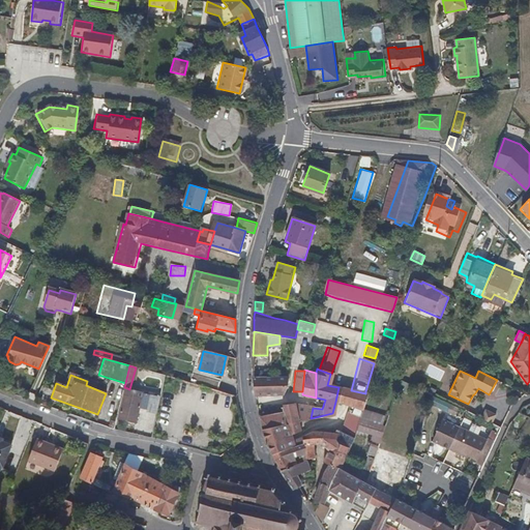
[(210,389),(218,391),(219,382),(192,375),(189,383),(210,389)]
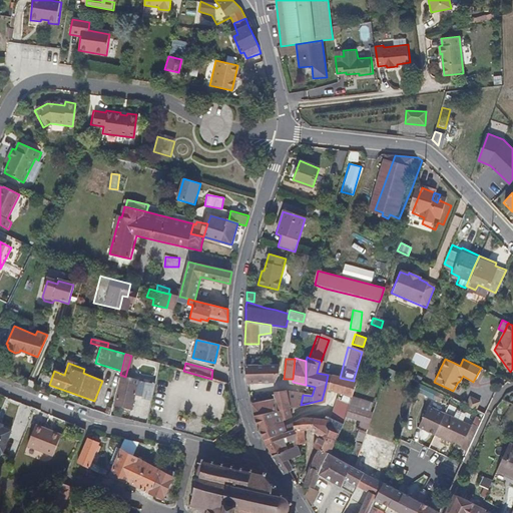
[(245,374),(245,382),(272,382),(274,379),(274,375),(277,374),(278,372),(278,363),(244,365),(245,374)]
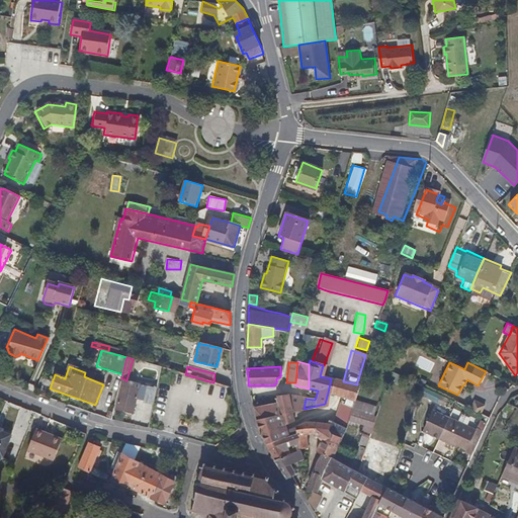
[(354,393),(357,384),(343,381),(331,378),(328,393),(340,396),(353,398),(354,393)]
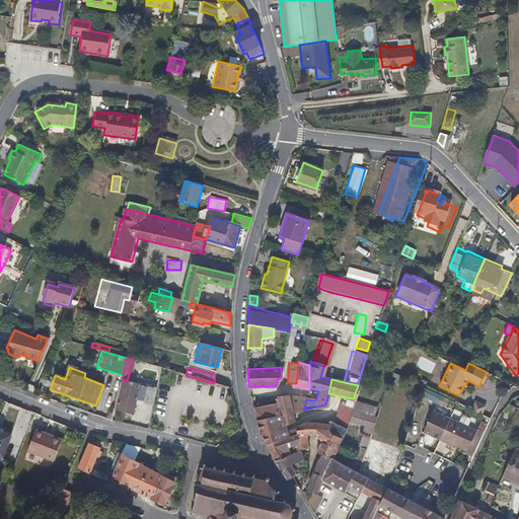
[(127,381),(125,380),(118,410),(134,414),(138,400),(141,384),(127,381)]
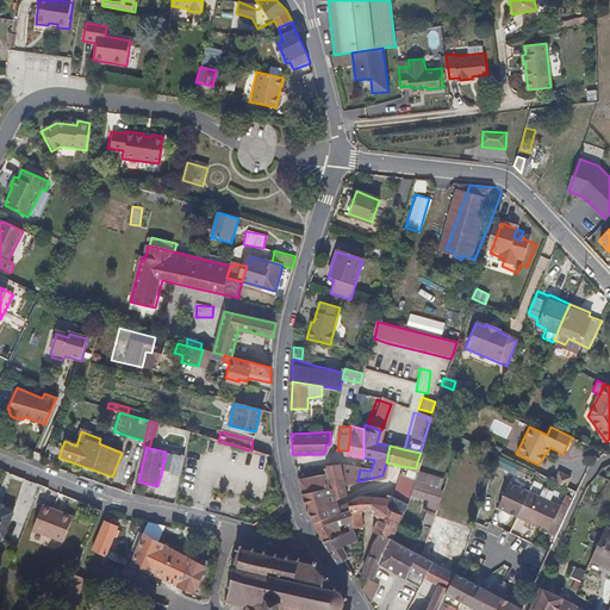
[(185,458),(166,452),(162,471),(181,475),(185,458)]
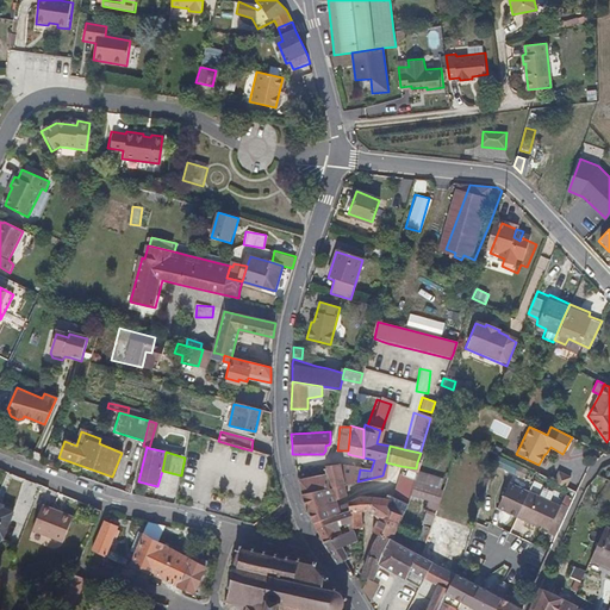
[(497,454),(495,464),(510,472),(515,464),(500,456),(497,454)]
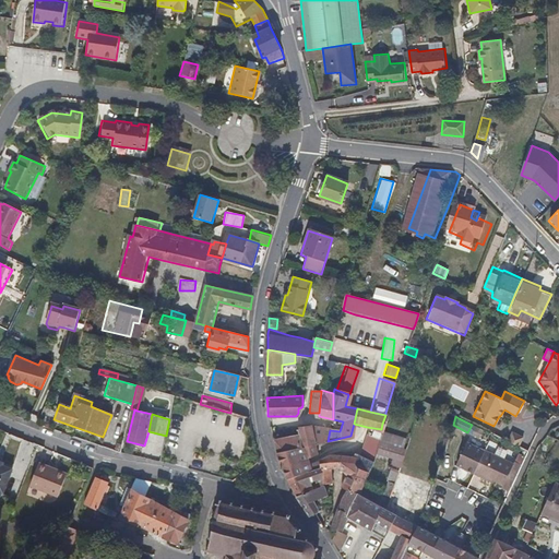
[(299,448),(316,443),(319,443),(328,441),(329,436),(330,430),(331,428),(323,426),(321,435),(312,437),(310,425),(297,426),(298,435),(299,448)]
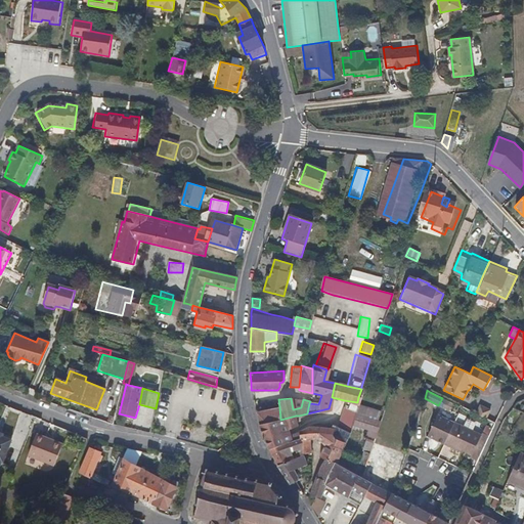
[(344,400),(336,430),(349,433),(351,424),(352,422),(357,402),(344,400)]
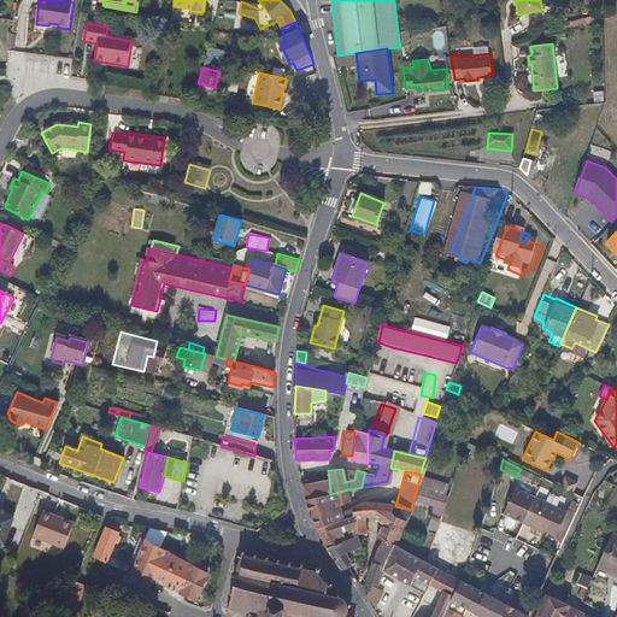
[(450,485),(421,474),(413,499),(442,509),(450,485)]
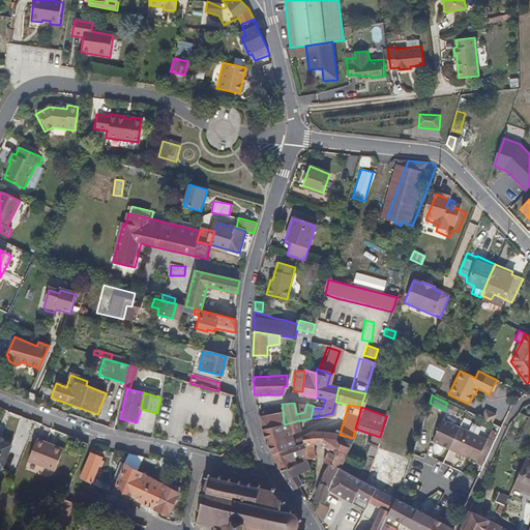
[(480,419),(491,423),(495,415),(484,410),(480,419)]
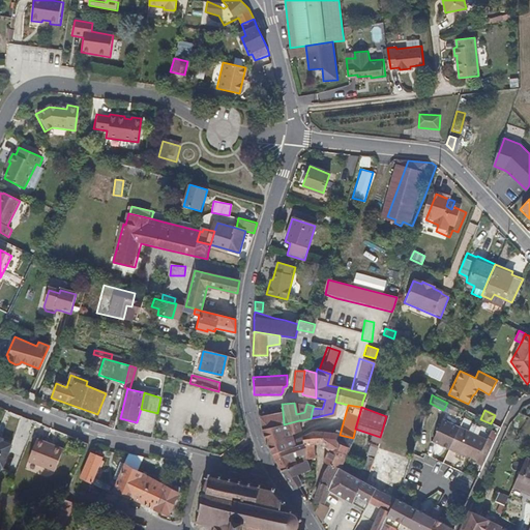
[(269,448),(272,454),(286,448),(282,438),(296,432),(301,430),(299,420),(284,424),(283,412),(259,417),(261,423),(265,438),(269,448)]
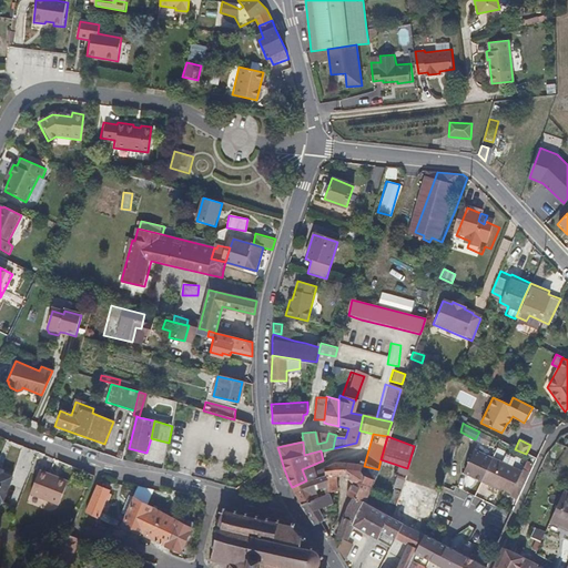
[(482,482),(493,459),(474,449),(463,473),(482,482)]
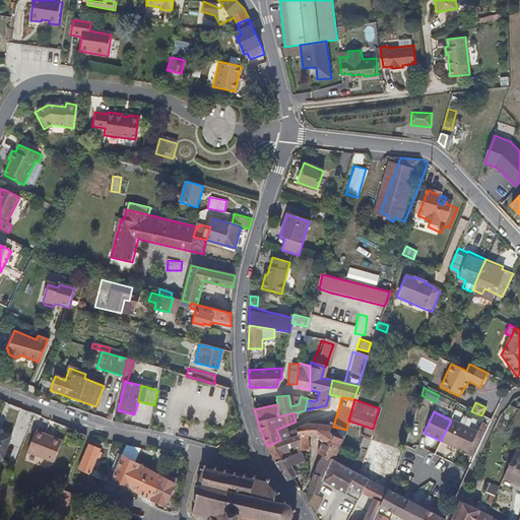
[(476,433),(451,420),(441,441),(456,448),(457,446),(467,451),(476,433)]
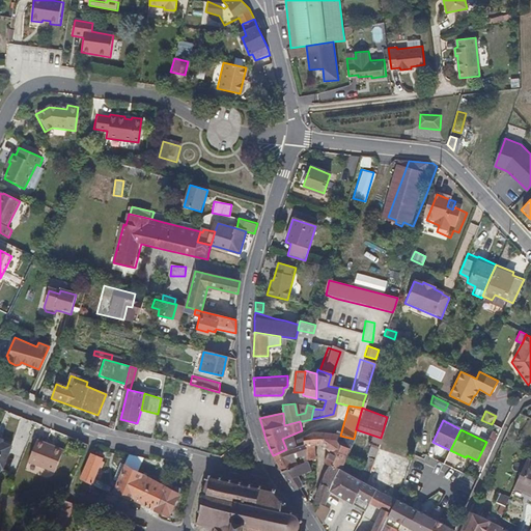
[(304,442),(306,455),(307,462),(314,459),(314,446),(323,445),(323,435),(314,431),(312,432),(303,436),(304,442)]
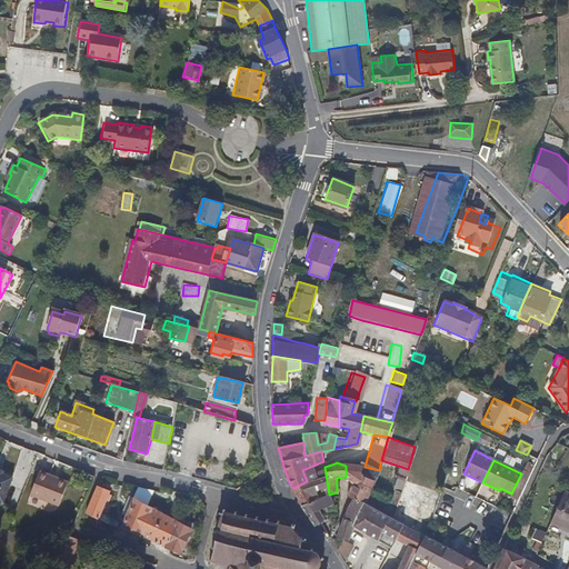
[(263,470),(263,469),(258,463),(241,477),(246,483),(263,470)]
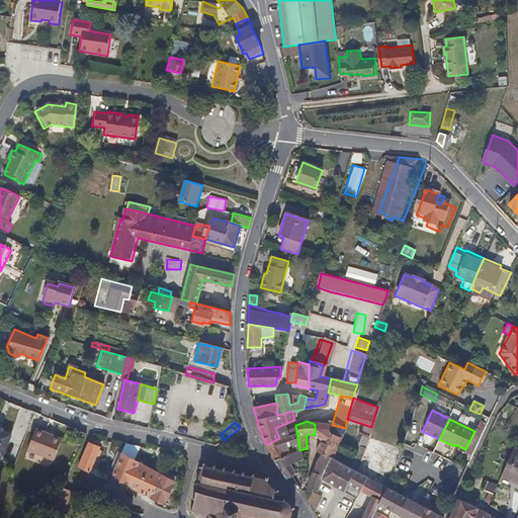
[(321,454),(331,459),(332,458),(345,430),(345,428),(332,425),(327,423),(326,427),(316,423),(315,424),(315,434),(315,435),(319,440),(315,451),(321,454)]
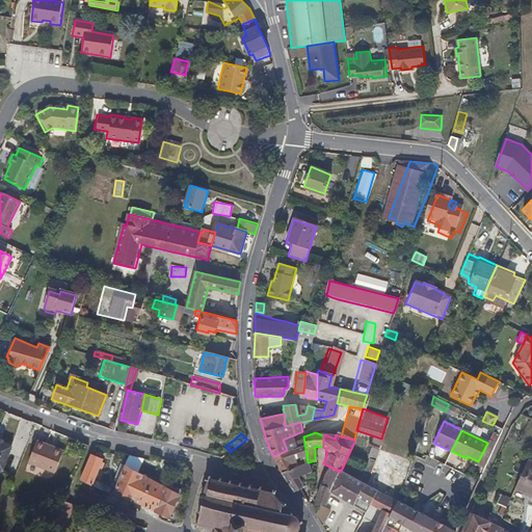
[(55,473),(63,451),(37,440),(29,462),(55,473)]
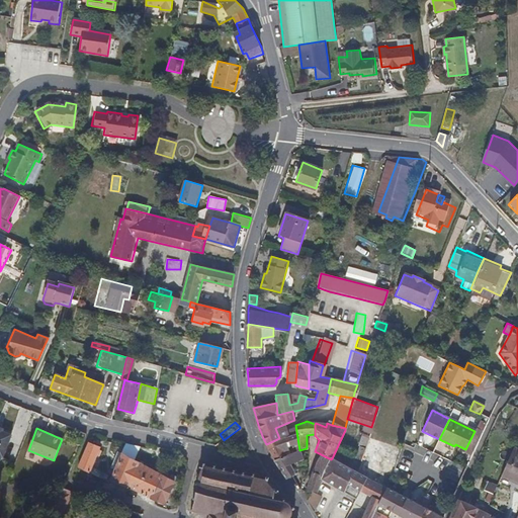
[(10,440),(8,437),(1,434),(2,432),(0,431),(0,453),(4,455),(10,440)]
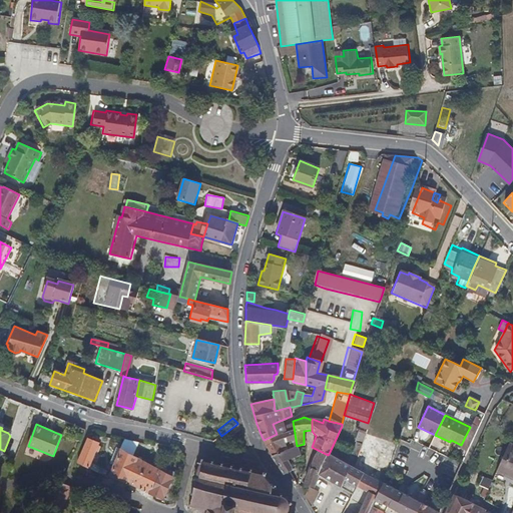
[(264,440),(272,456),(285,452),(283,448),(286,447),(287,445),(287,443),(286,441),(296,440),(294,427),(277,434),(264,440)]
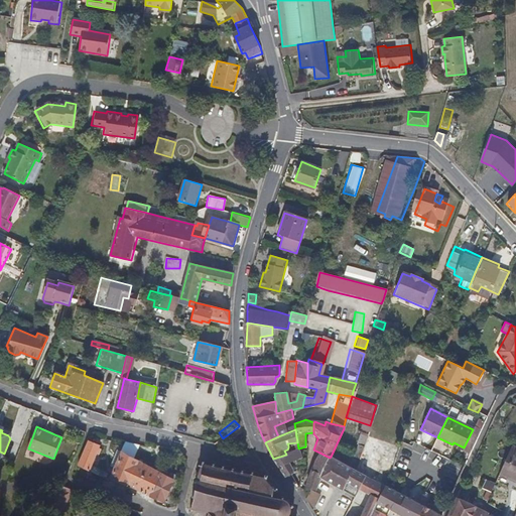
[(139,444),(126,440),(121,452),(118,450),(111,467),(114,468),(111,477),(111,478),(124,484),(164,501),(173,479),(159,473),(150,469),(142,464),(134,458),(139,444)]
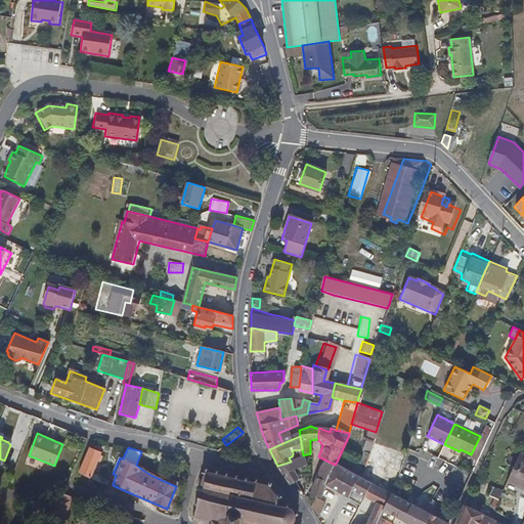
[(101,452),(90,448),(79,472),(107,486),(110,480),(92,472),(98,462),(100,463),(103,456),(100,455),(101,452)]
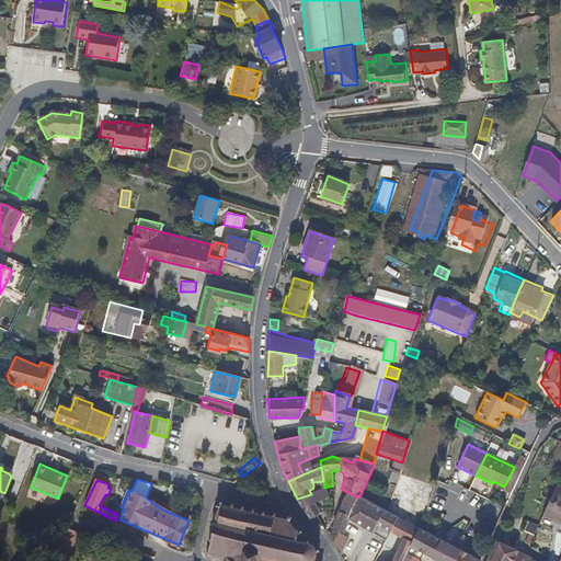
[(560,487),(556,485),(541,516),(560,525),(560,487)]
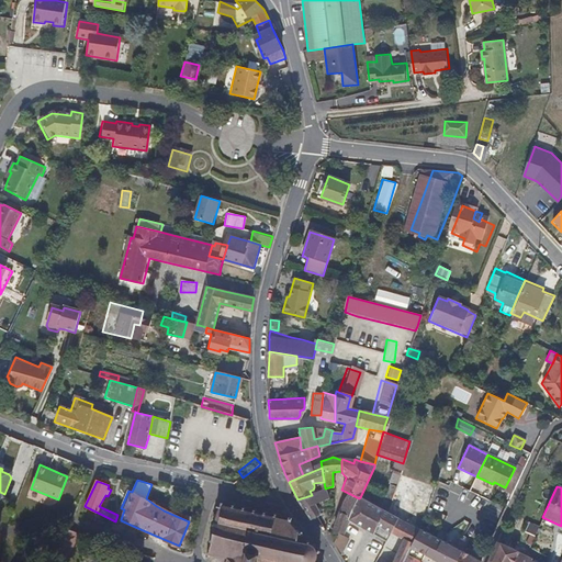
[(312,519),(317,517),(319,517),(322,516),(319,509),(323,508),(322,504),(332,498),(326,490),(312,495),(298,499),(299,501),(312,519)]
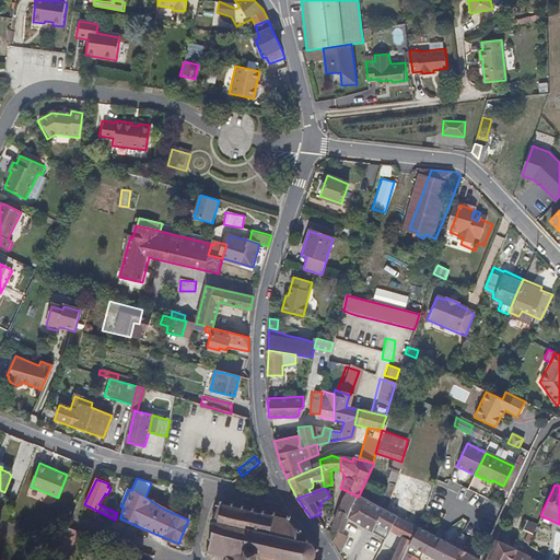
[(343,532),(348,520),(358,497),(347,491),(343,499),(342,505),(339,515),(336,522),(334,527),(343,532)]
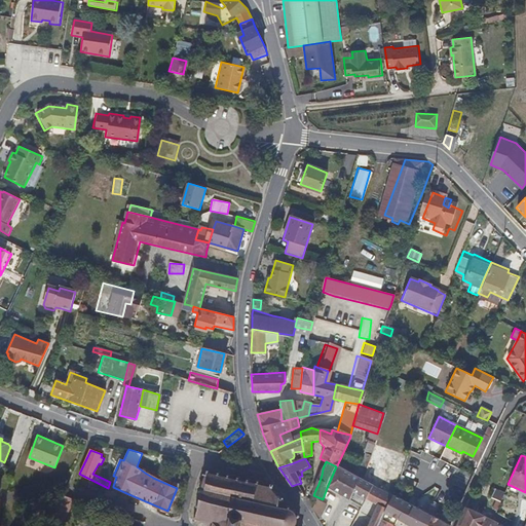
[(366,499),(373,485),(370,483),(362,479),(340,468),(336,466),(327,488),(363,506),(366,499)]
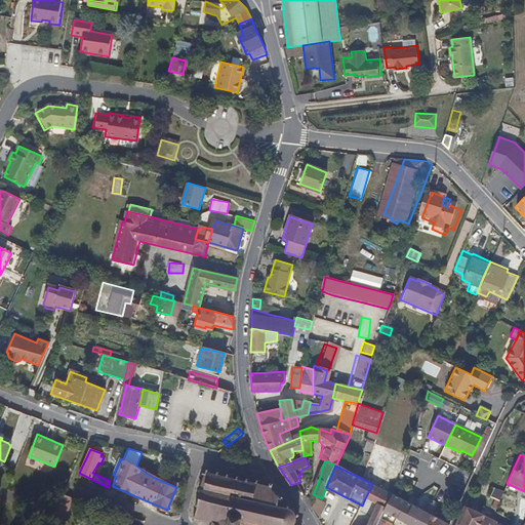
[(295,524),(296,524),(293,523),(295,518),(298,516),(297,514),(295,514),(289,508),(289,505),(287,505),(286,507),(279,505),(280,498),(282,499),(283,496),(280,496),(272,487),(273,483),(270,483),(270,486),(258,484),(258,481),(255,480),(255,483),(248,481),(248,478),(246,478),(245,481),(239,479),(239,476),(237,476),(236,479),(229,477),(229,474),(227,474),(226,477),(218,475),(218,472),(216,471),(215,475),(208,473),(208,470),(206,469),(205,473),(202,473),(201,476),(204,477),(203,481),(200,480),(200,483),(203,484),(201,490),(198,489),(198,491),(200,492),(199,501),(196,501),(195,503),(198,505),(195,515),(193,515),(192,516),(195,517),(195,520),(198,520),(199,518),(211,521),(210,524),(295,524)]
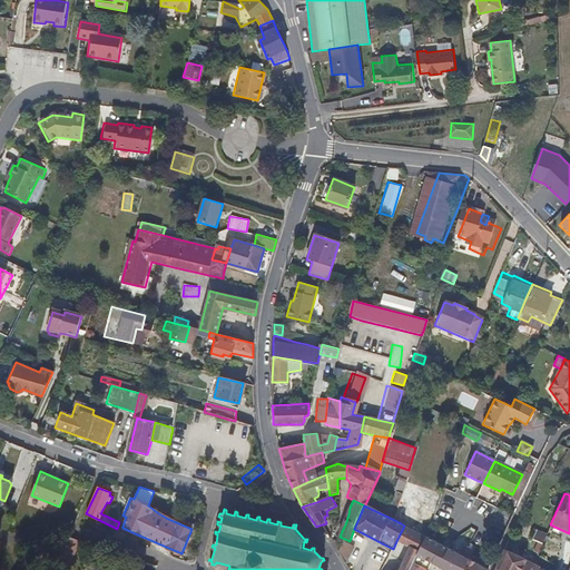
[(323,527),(331,539),(337,522),(335,521),(333,522),(330,522),(326,523),(324,524),(322,524),(323,527)]
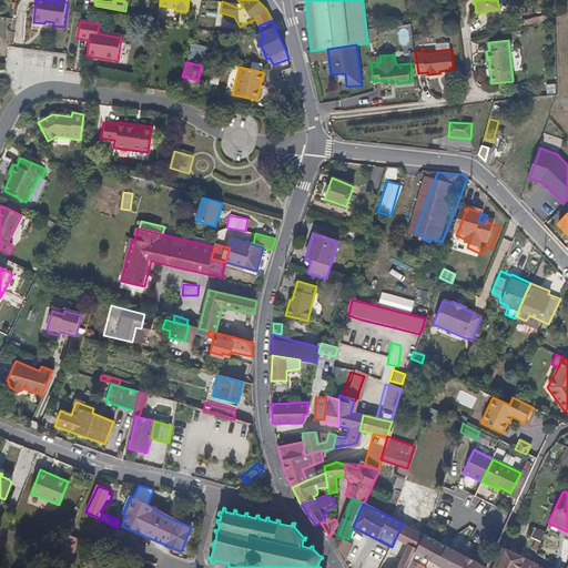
[(407,567),(424,535),(403,524),(395,539),(408,546),(397,567),(407,567)]
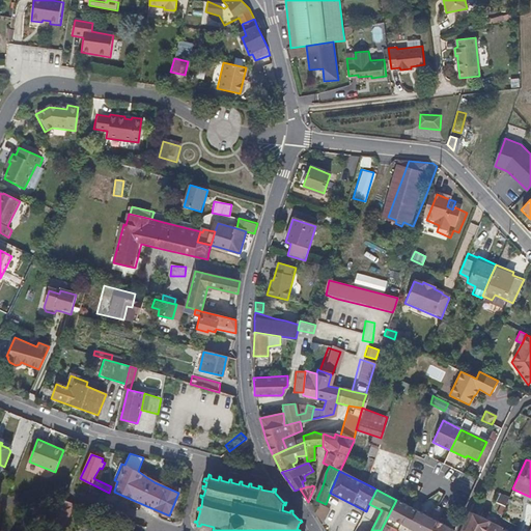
[(497,492),(494,502),(505,506),(508,496),(497,492)]
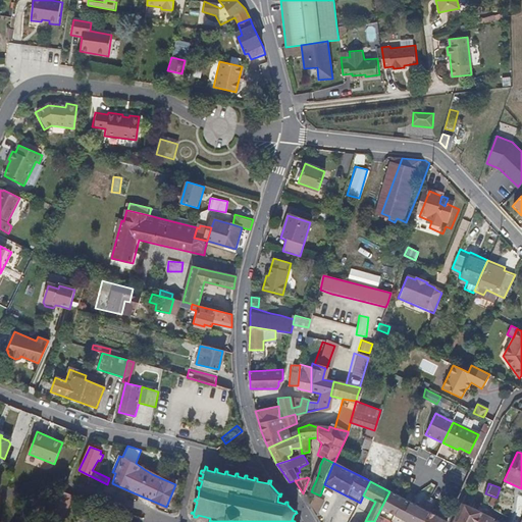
[(58,491),(49,521),(53,521),(62,521),(71,496),(58,491)]
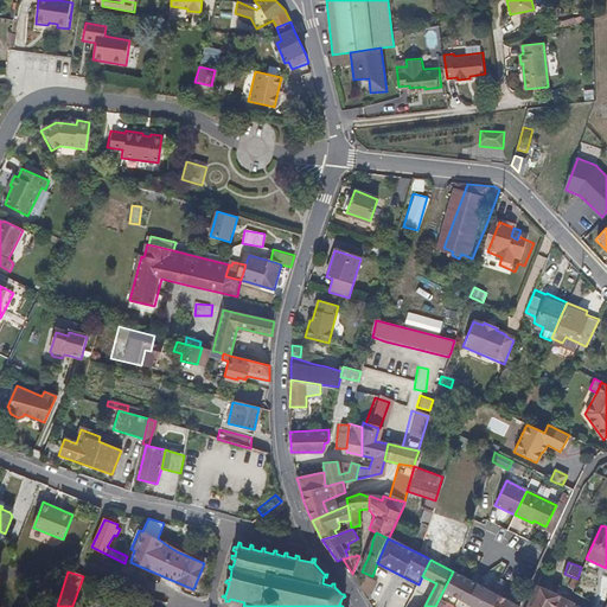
[(518,606),(519,606),(475,583),(453,572),(435,606),(518,606)]
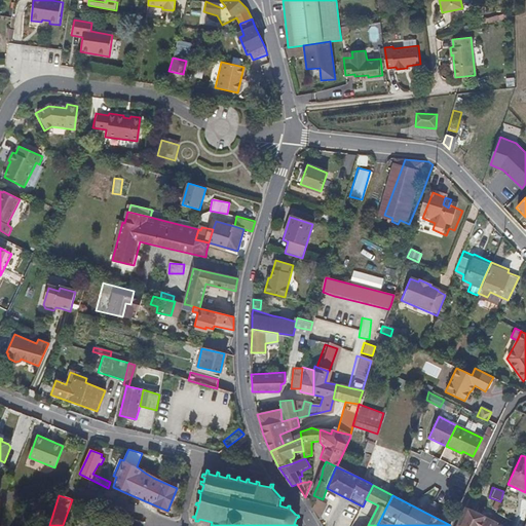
[(311,509),(318,519),(326,505),(321,502),(318,501),(315,502),(311,509)]
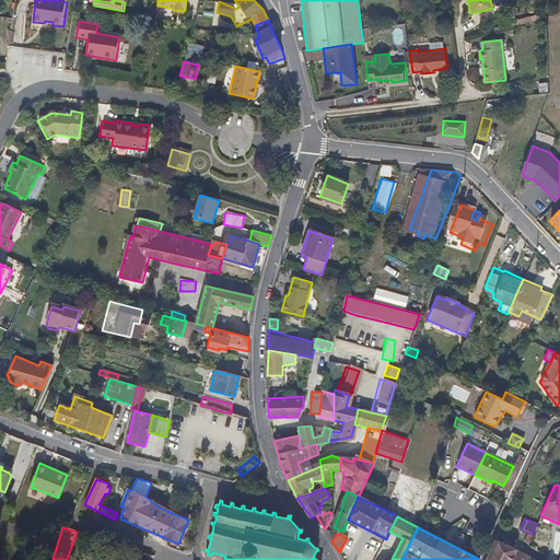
[(490,548),(485,559),(535,559),(532,558),(513,549),(501,543),(494,539),(490,548)]
